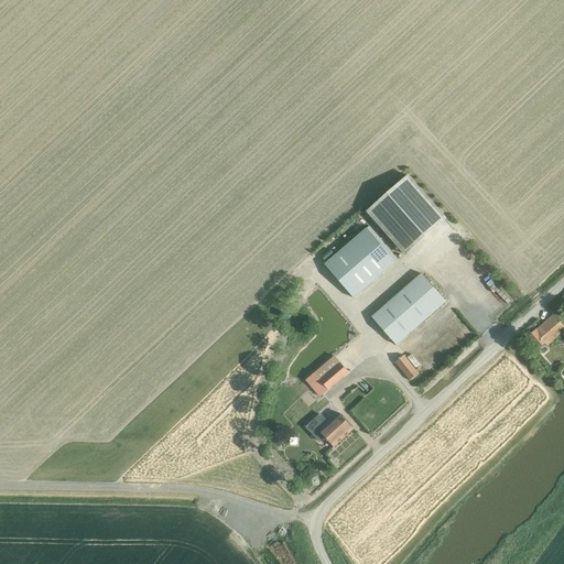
[(367,213),(404,255),(445,218),(409,176),(367,213)]
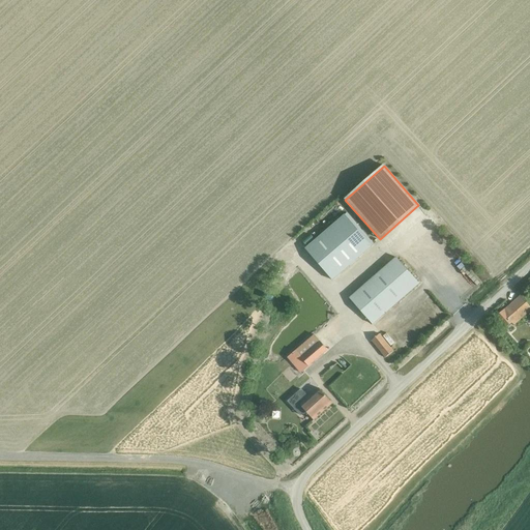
[(305,248),(332,281),(374,245),(346,213),(305,248)]
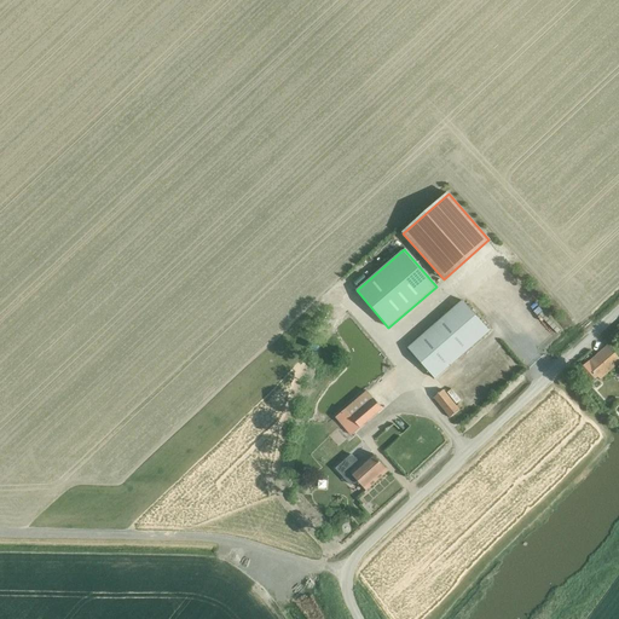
[(437,381),(491,331),(462,300),(409,348),(437,381)]
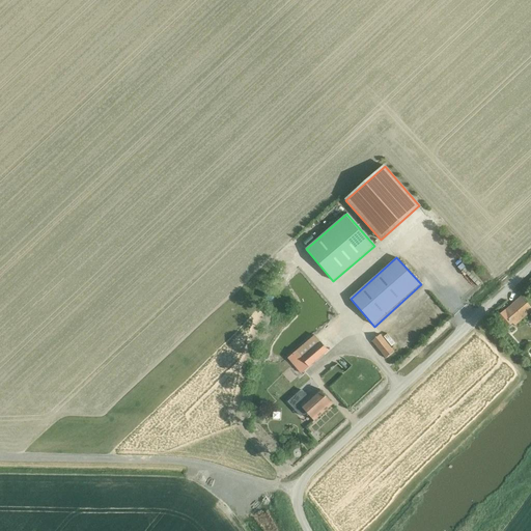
[(530,311),(530,307),(521,297),(504,311),(497,317),(506,329),(512,324),(514,326),(530,311)]
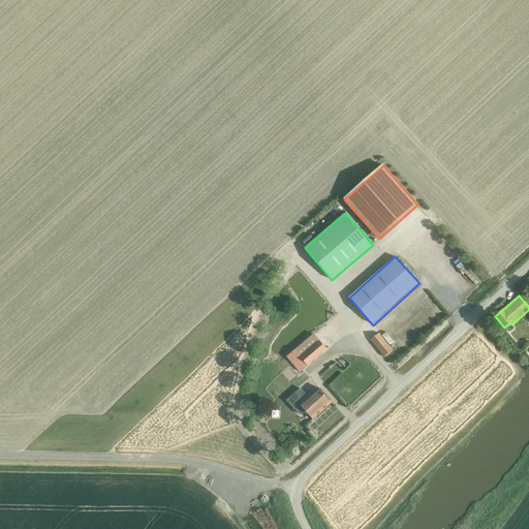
[(384,356),(393,350),(379,334),(372,340),(384,356)]
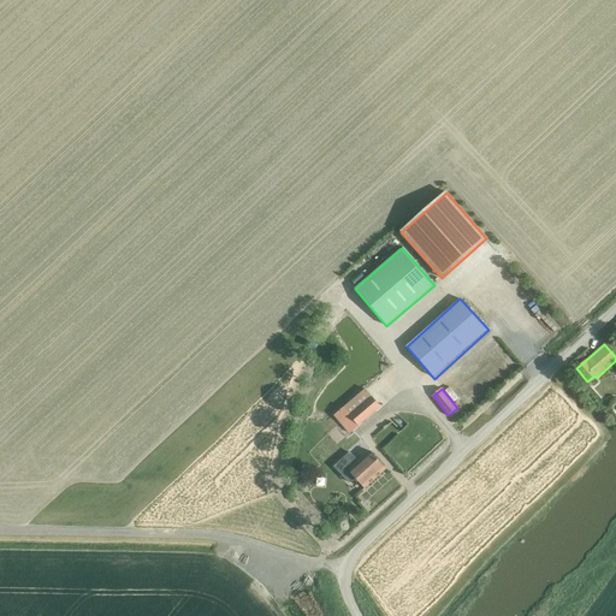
[(363,390),(338,413),(333,416),(349,434),(380,408),(363,390)]
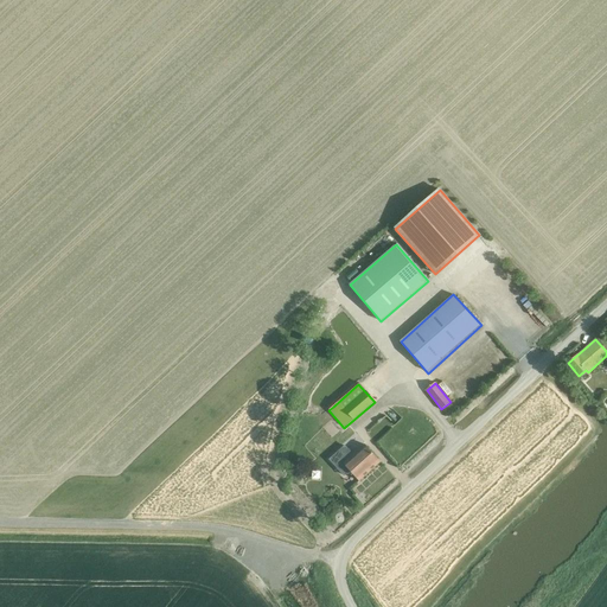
[(345,446),(328,460),(344,477),(350,471),(359,481),(381,462),(364,445),(353,455),(345,446)]
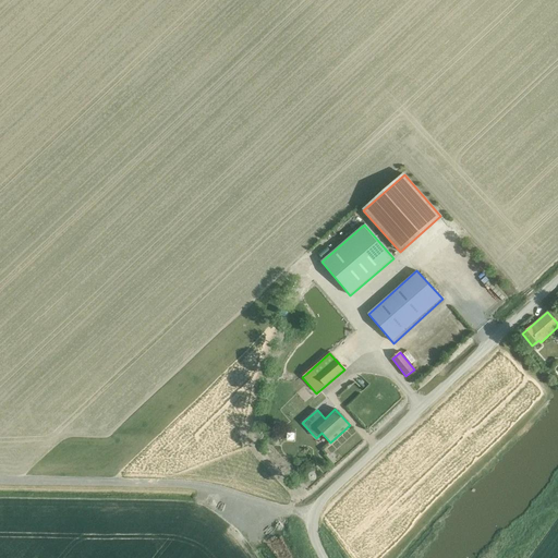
All buildings are outlined.
